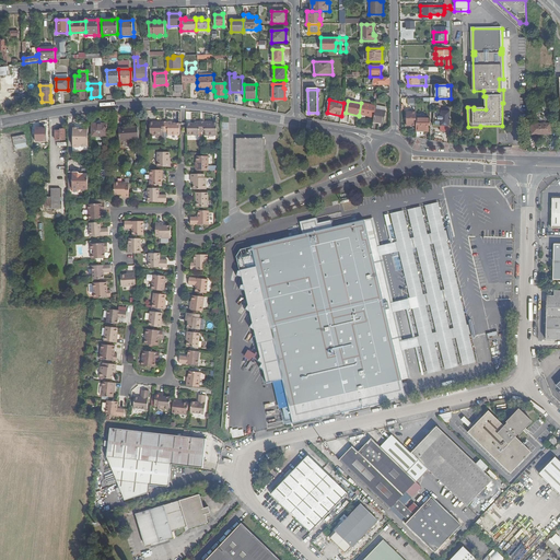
[(361,103),(359,115),(365,116),(370,117),(369,120),(373,121),(375,109),(376,106),(361,103)]
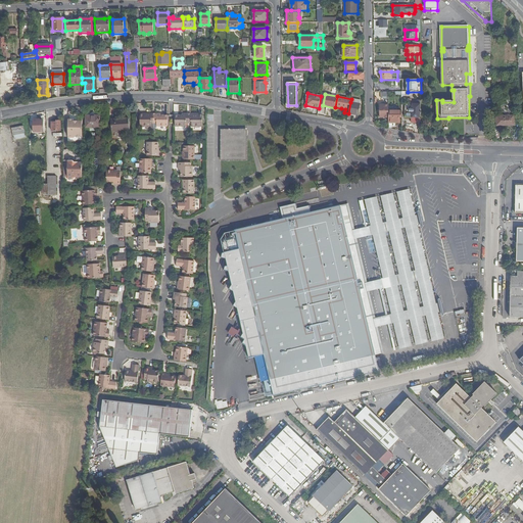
[(361,104),(350,102),(348,113),(358,115),(361,104)]
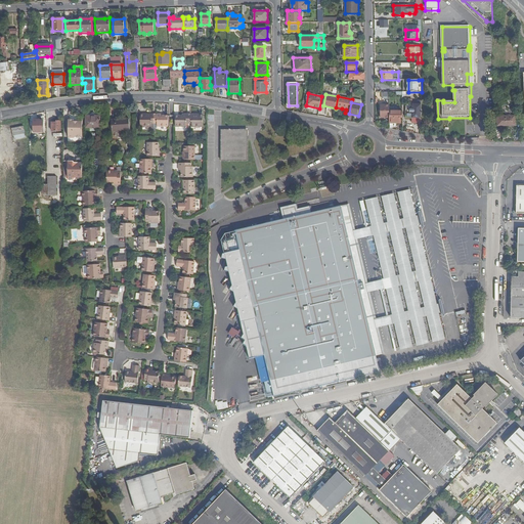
[(422,119),(422,104),(406,104),(406,119),(422,119)]
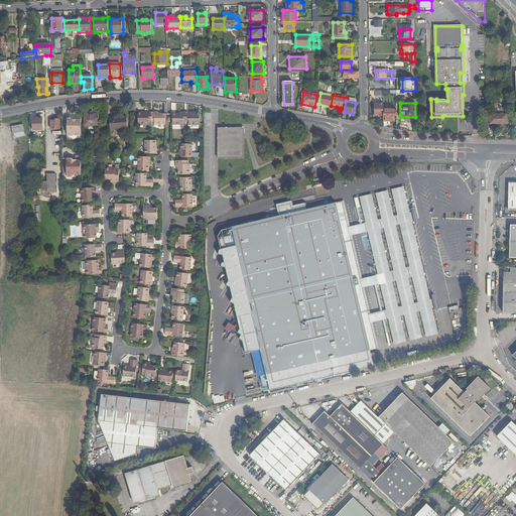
[(383,117),(383,110),(383,104),(375,104),(374,116),(383,117)]
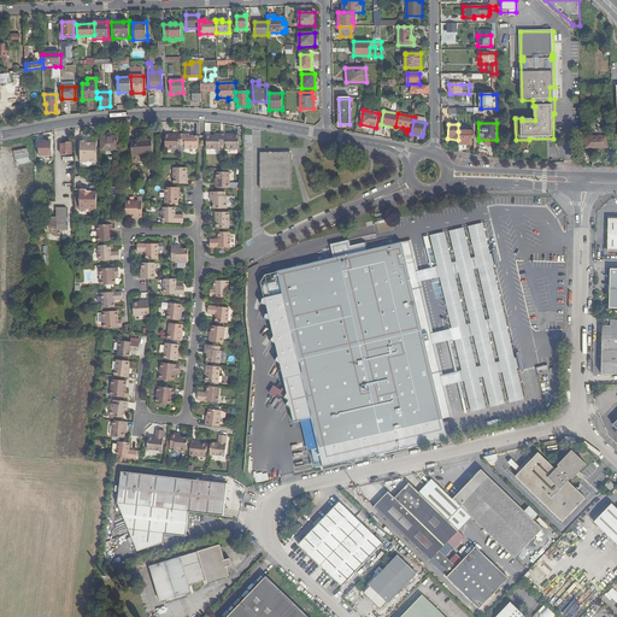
[(474,131),(458,131),(458,140),(458,145),(471,145),(471,139),(474,139),(474,131)]
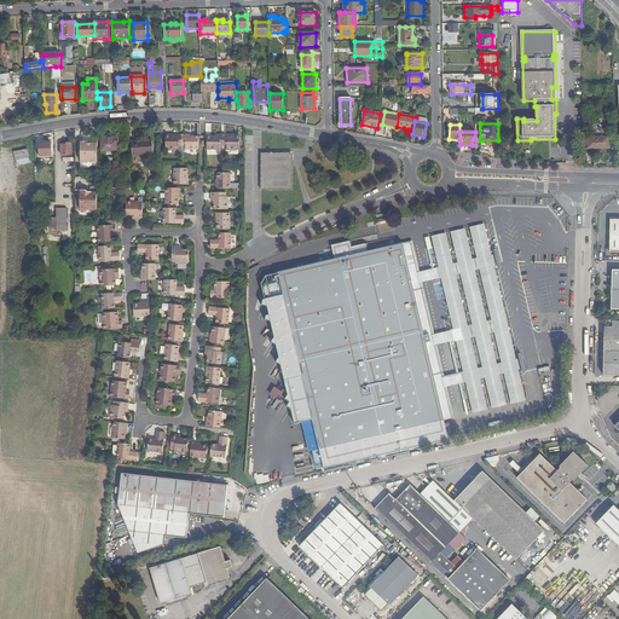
[(198,149),(198,137),(191,137),(191,134),(185,134),(185,137),(183,137),(181,137),(181,134),(175,134),(174,137),(167,137),(167,150),(179,149),(179,146),(183,146),(186,146),(186,149),(198,149)]
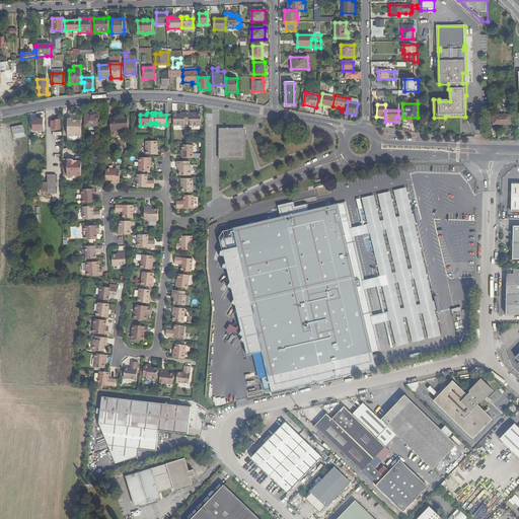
[(181,115),(173,115),(173,126),(186,126),(186,123),(189,122),(192,122),(193,126),(205,126),(205,114),(196,114),(196,113),(191,113),(191,115),(189,115),(187,115),(187,113),(181,113),(181,115)]
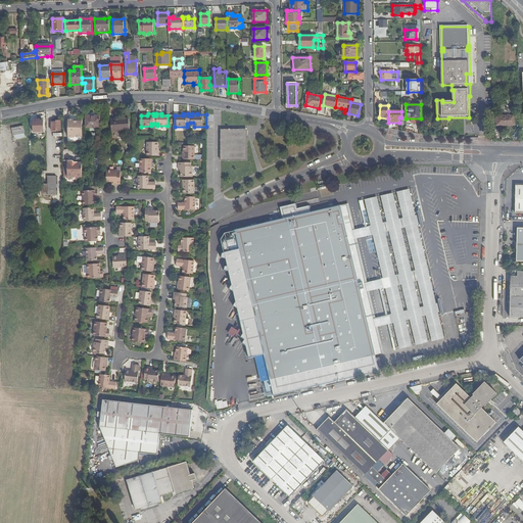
[(100,115),(86,115),(86,128),(100,128),(100,115)]
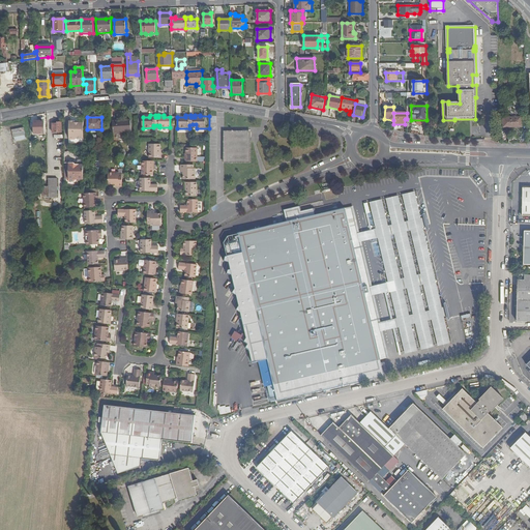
[(522,117),(502,118),(503,128),(522,127),(522,117)]
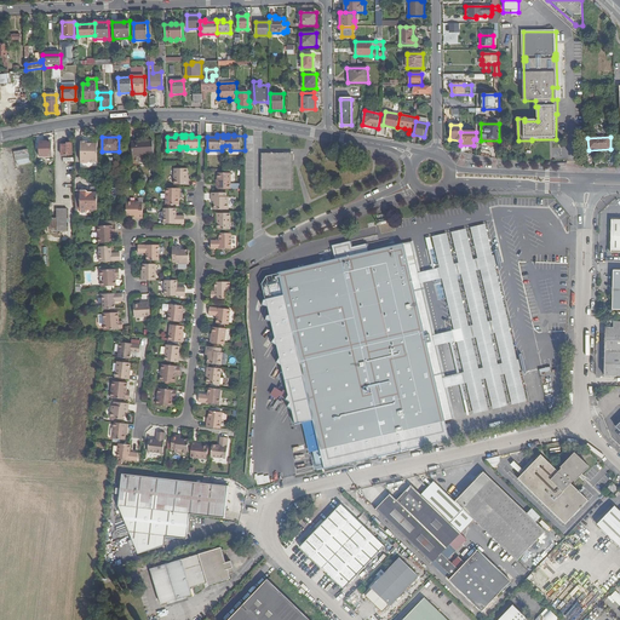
[(89,161),(98,161),(98,138),(92,139),(92,143),(87,143),(87,141),(80,141),(80,164),(89,164),(89,161)]
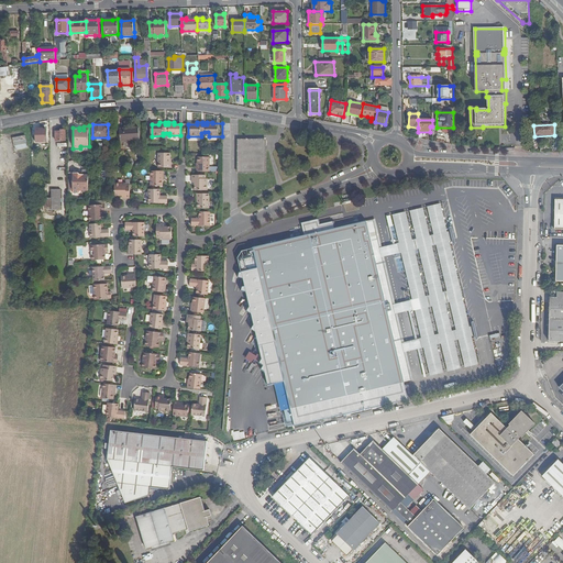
[(120,129),(121,141),(140,140),(139,128),(120,129)]
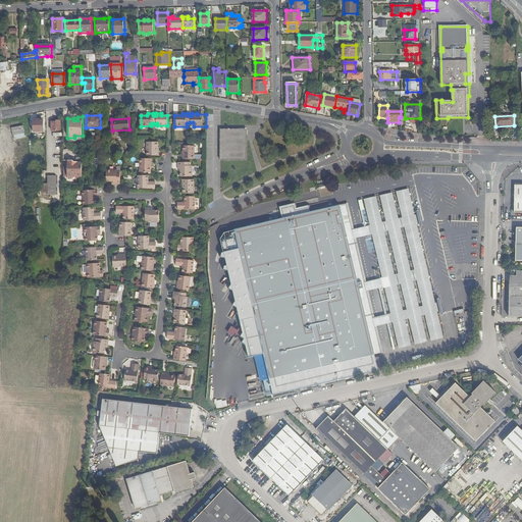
[(40,119),(33,119),(34,132),(43,132),(43,120),(40,121),(40,119)]
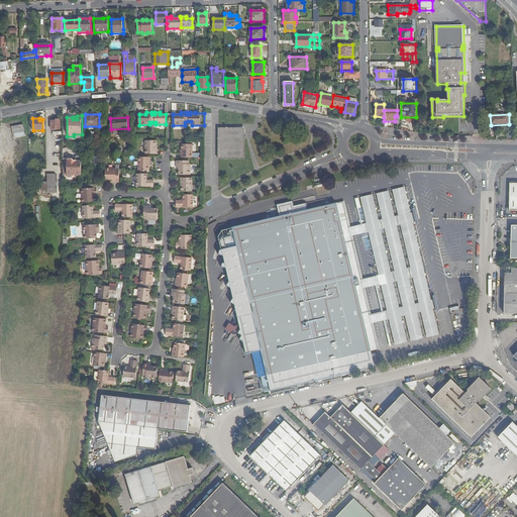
[(55,121),(52,121),(52,130),(61,129),(60,119),(55,119),(55,121)]
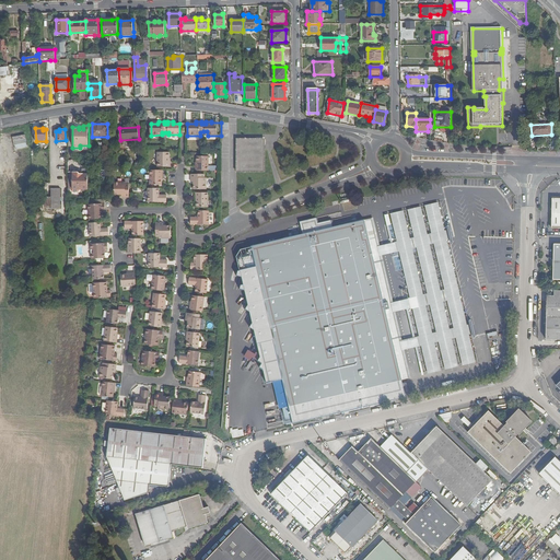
[(25,135),(13,137),(14,147),(15,147),(26,144),(27,144),(25,135)]
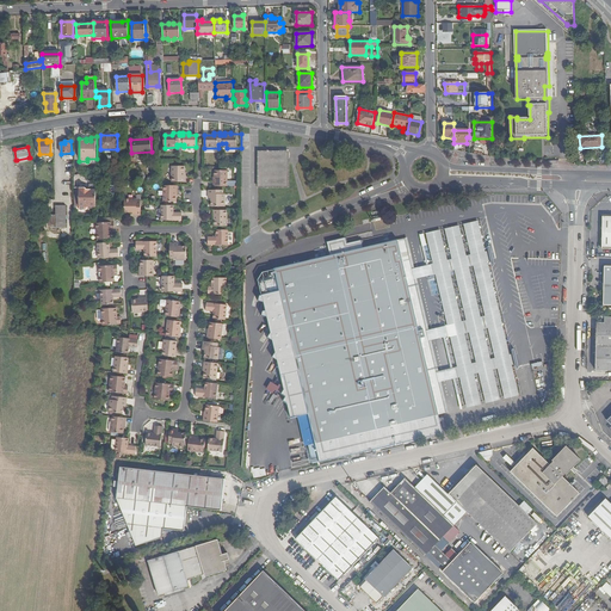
[(289,152),(259,152),(259,187),(289,187),(289,152)]
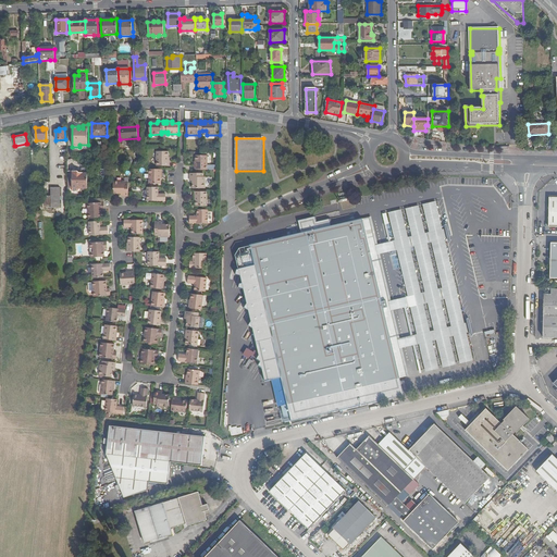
[(157,153),(157,166),(170,166),(171,162),(169,162),(169,153),(157,153)]
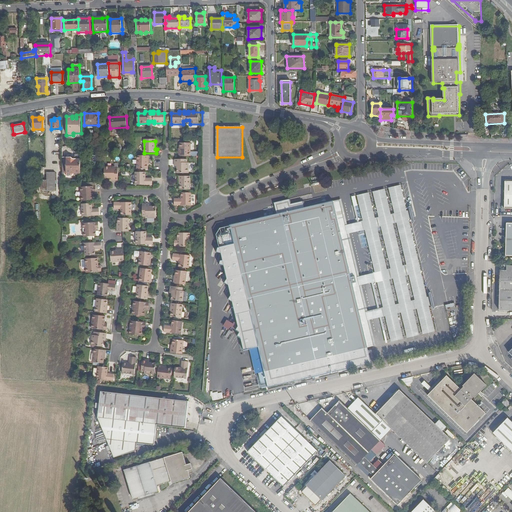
[(179,152),(179,156),(191,156),(190,142),(180,143),(180,152),(179,152)]
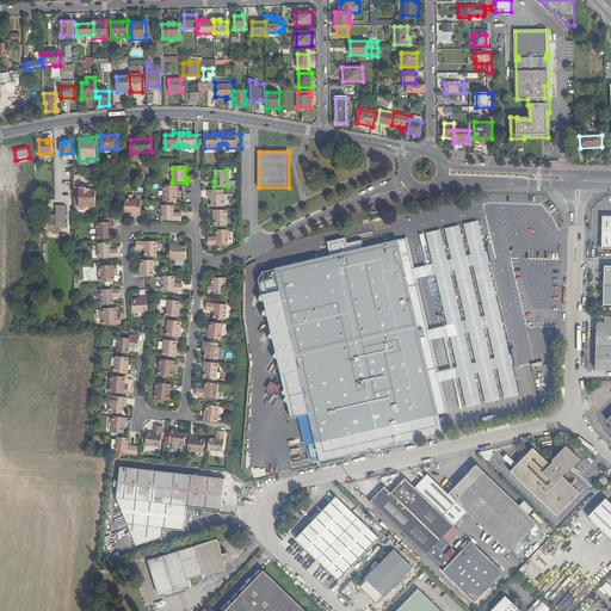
[(35,179),(35,176),(19,174),(19,186),(29,186),(29,179),(35,179)]
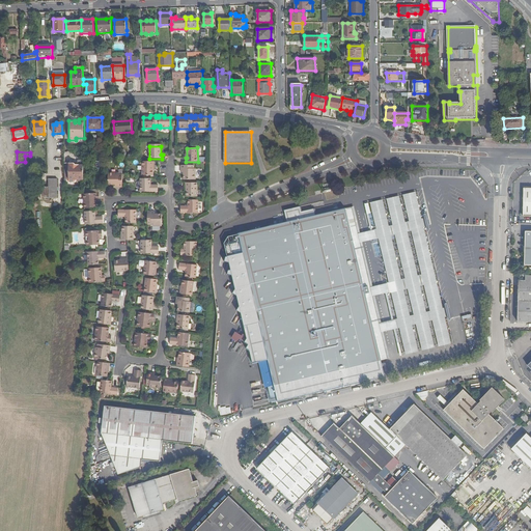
[(78,179),(83,179),(84,159),(78,159),(78,164),(74,163),(74,162),(68,162),(68,178),(68,182),(74,183),(78,179)]
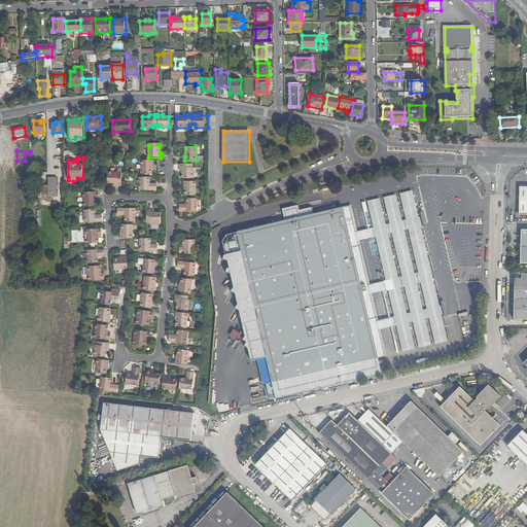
[(153,161),(141,161),(141,175),(152,175),(152,165),(153,165),(153,161)]
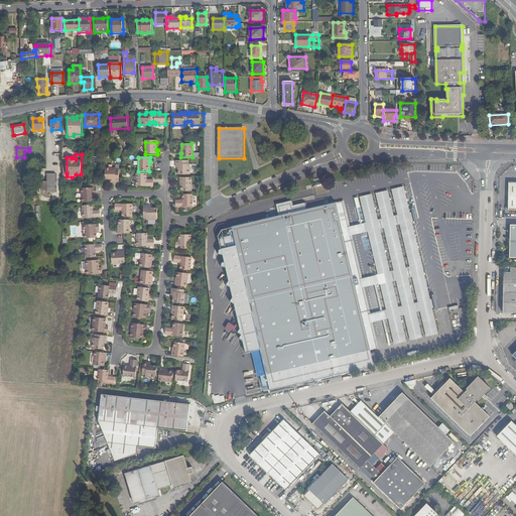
[(189,159),(176,160),(176,167),(179,167),(179,174),(191,173),(190,164),(189,164),(189,159)]
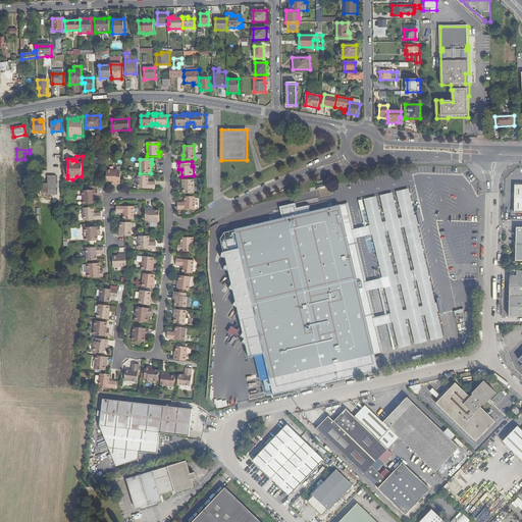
[(116,170),(106,170),(106,183),(113,183),(113,185),(120,185),(120,171),(116,171),(116,170)]
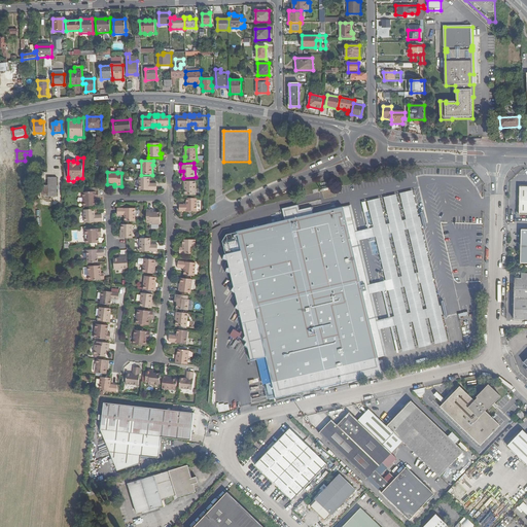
[(47,176),(47,195),(57,195),(57,176),(47,176)]
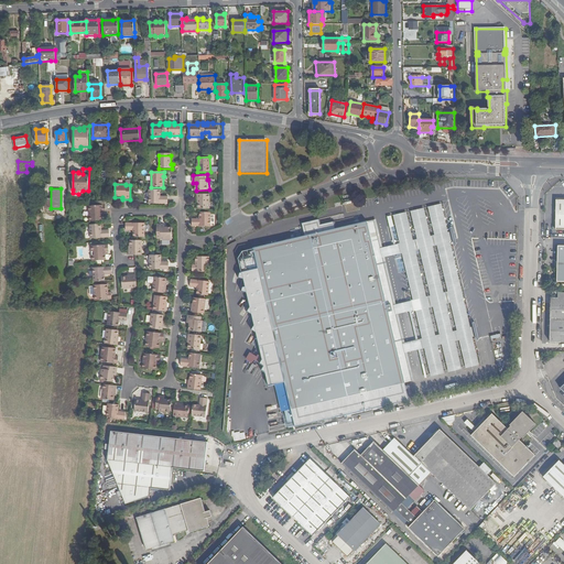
[(160,191),(150,191),(150,205),(167,205),(167,197),(160,197),(160,191)]
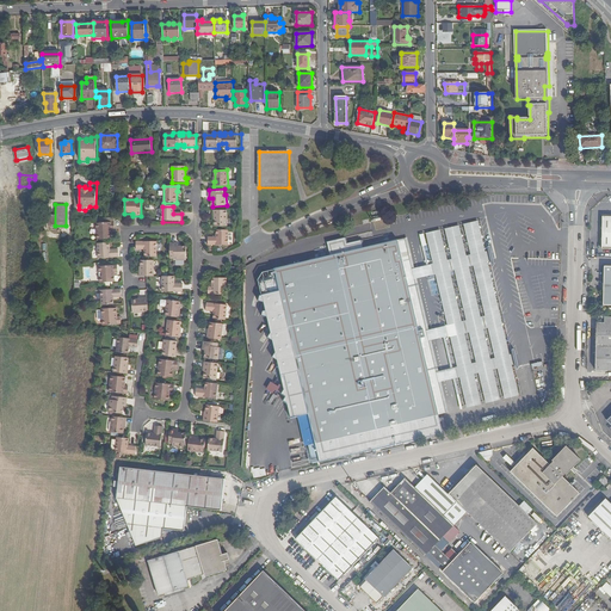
[(228,227),(228,211),(213,211),(213,215),(215,215),(215,227),(228,227)]
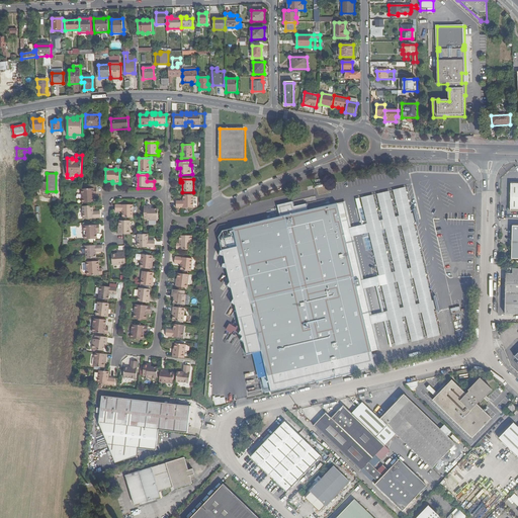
[(337,203),(371,351),(442,335),(408,187),(337,203)]
